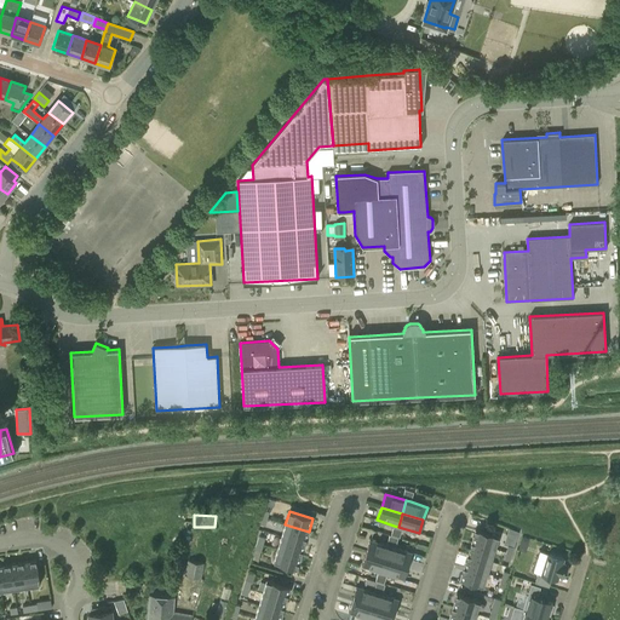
[(304,544),(309,532),(285,524),(281,537),(304,544)]
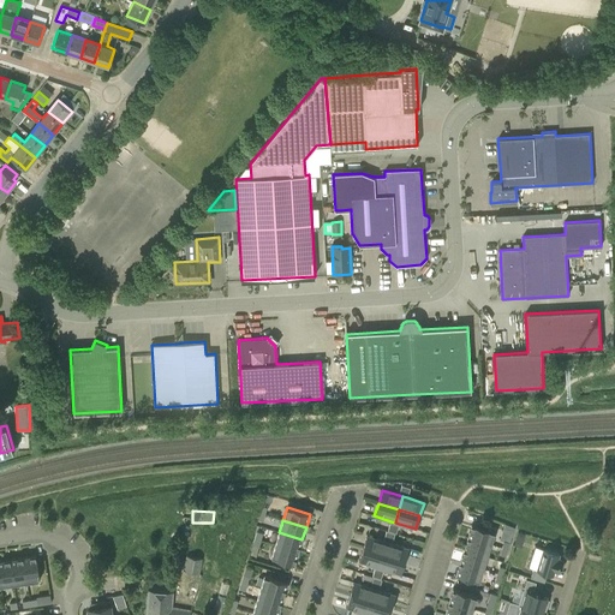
[(495,531),(472,524),(467,537),(491,544),(495,531)]
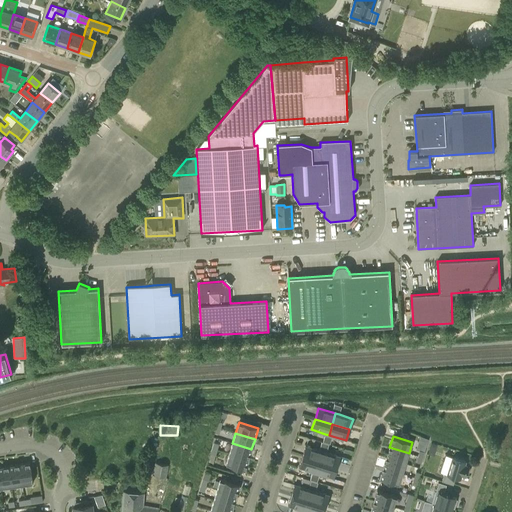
[(248,459),(251,449),(232,443),(229,453),(248,459)]
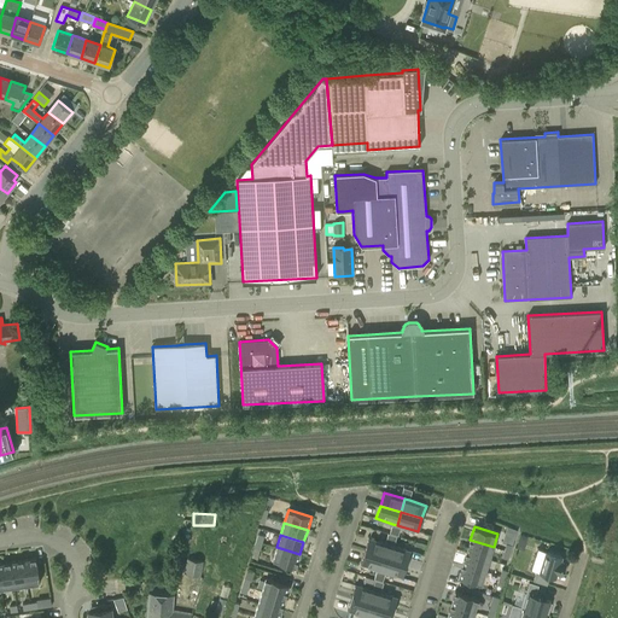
[(365,551),(385,558),(390,544),(385,543),(368,538),(365,551)]
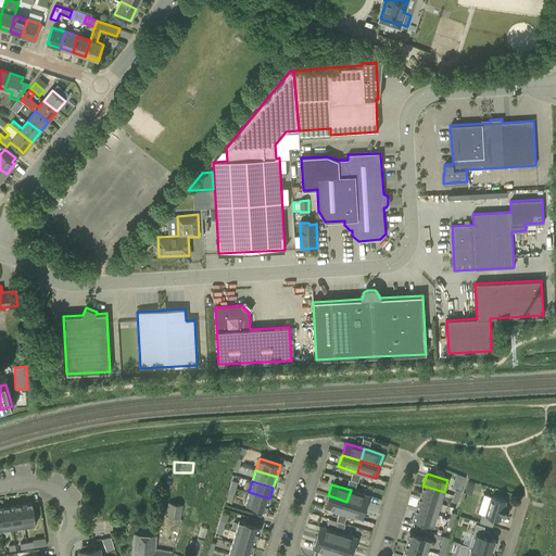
[(444,492),(422,485),(419,497),(440,504),(444,492)]
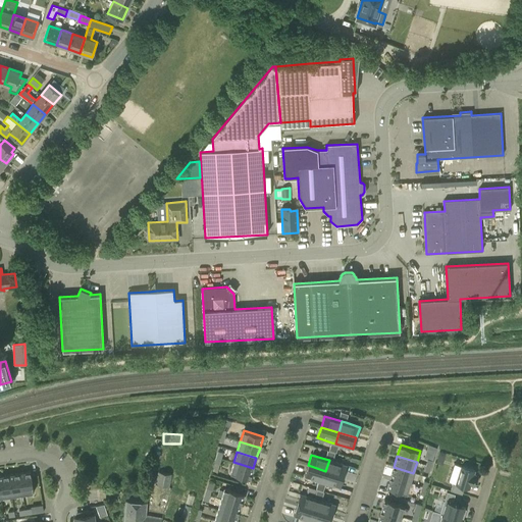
[(347,466),(332,461),(329,460),(325,471),(344,476),(347,466)]
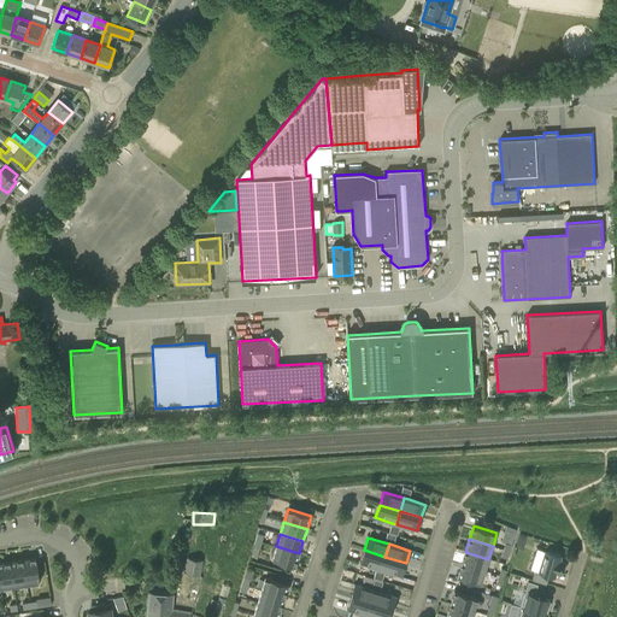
[(295,566),(299,553),(276,546),(272,559),(295,566)]
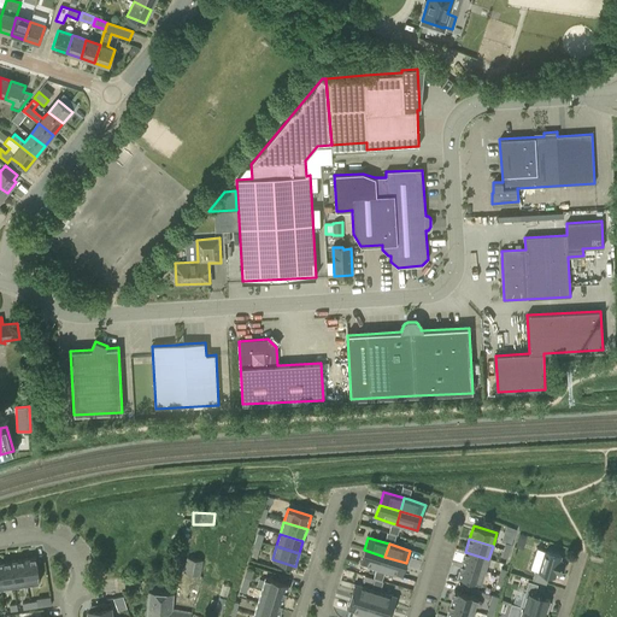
[(381,570),(385,557),(364,550),(360,563),(376,568),(381,570)]
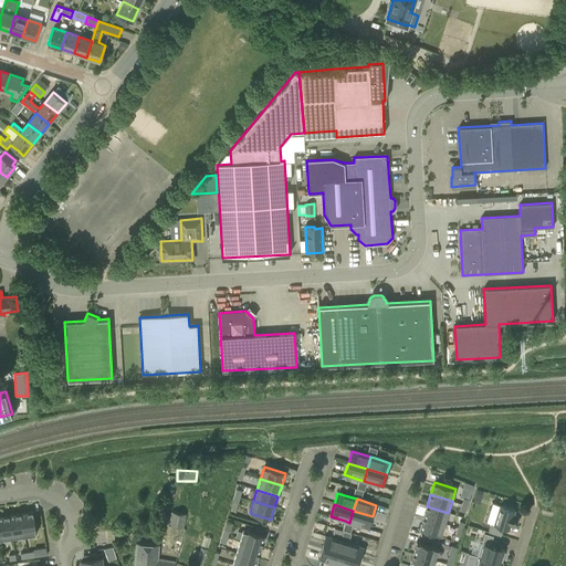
[(514,526),(517,515),(513,514),(514,510),(501,505),(494,523),(491,522),(489,532),(501,535),(503,527),(509,528),(510,524),(514,526)]
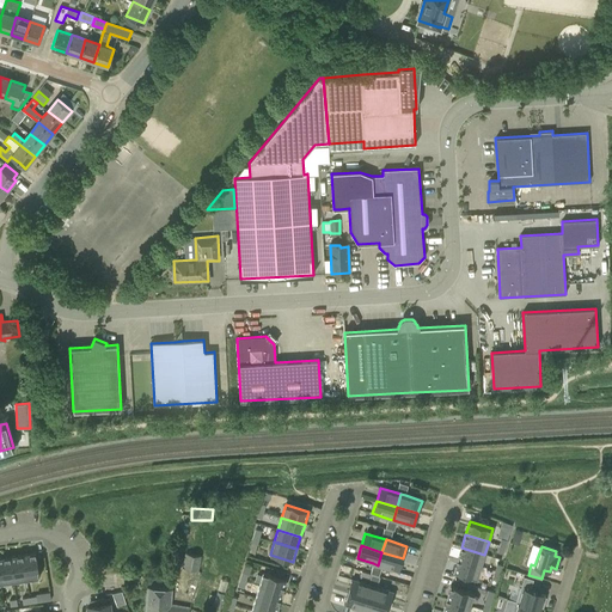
[(481,567),(484,555),(461,548),(458,560),(481,567)]
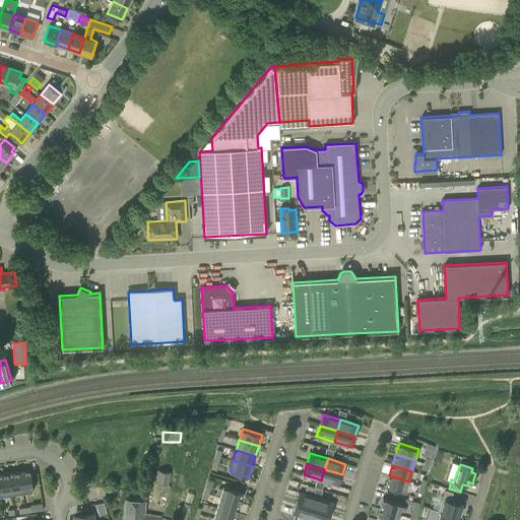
[(22,492),(34,490),(30,469),(19,471),(22,492)]
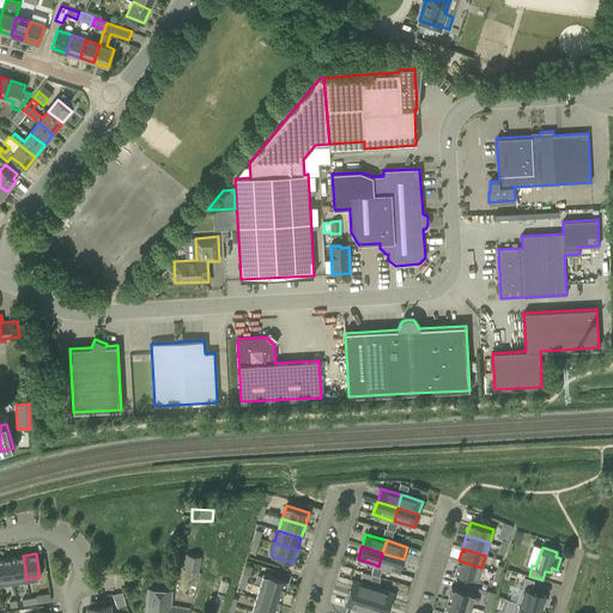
[(186,553),(183,568),(199,571),(201,557),(189,554),(186,553)]
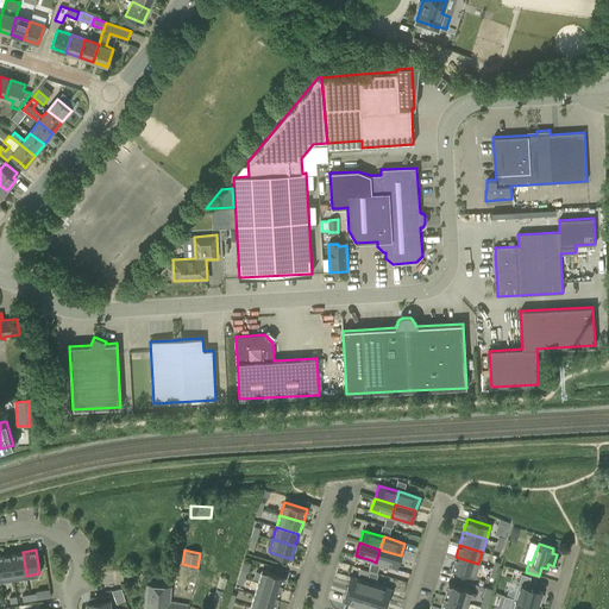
[(401,556),(380,550),(376,563),(381,564),(396,569),(401,556)]
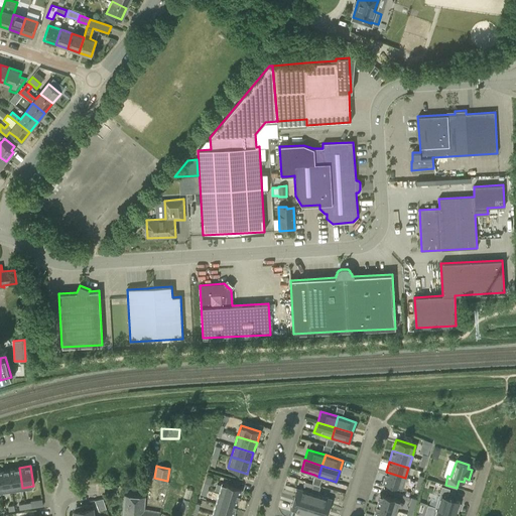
[(22,488),(19,468),(8,470),(11,490),(22,488)]
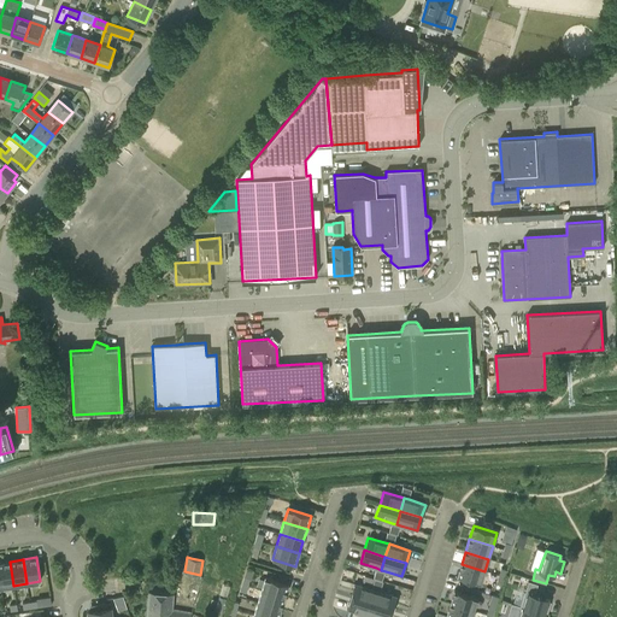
[(13,586),(10,562),(0,562),(0,581),(1,587),(13,586)]
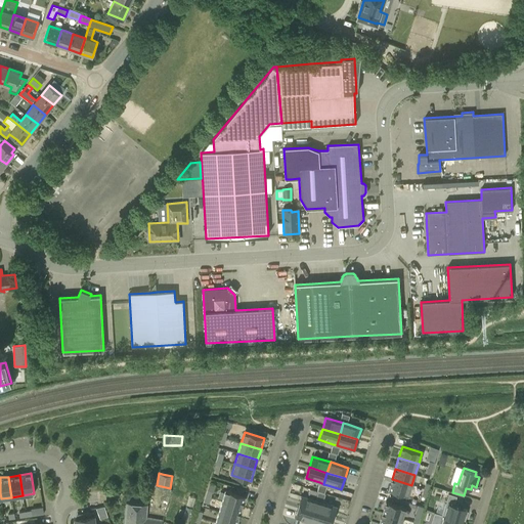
[(408,496),(411,485),(392,479),(388,490),(408,496)]
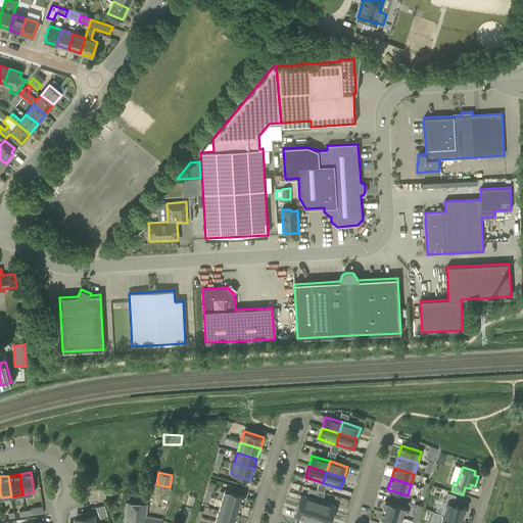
[(244,495),(225,489),(222,501),(241,507),(244,495)]
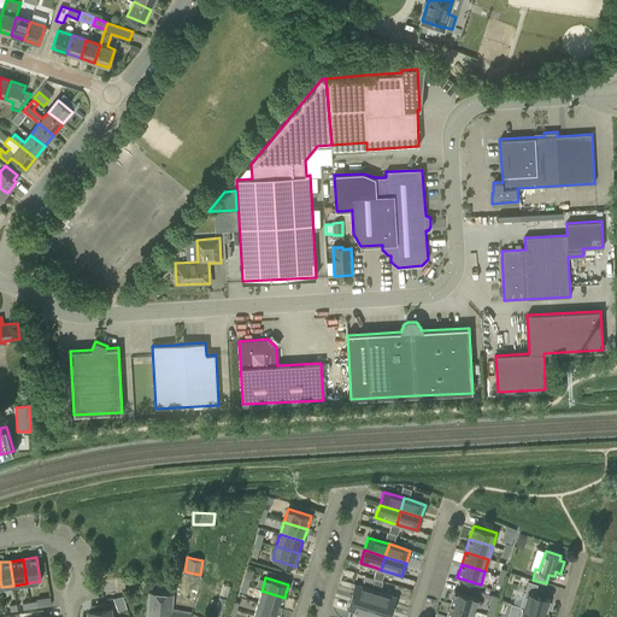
[(521,606),(544,613),(545,612),(547,612),(551,603),(548,601),(548,599),(534,594),(538,585),(529,581),(521,606)]
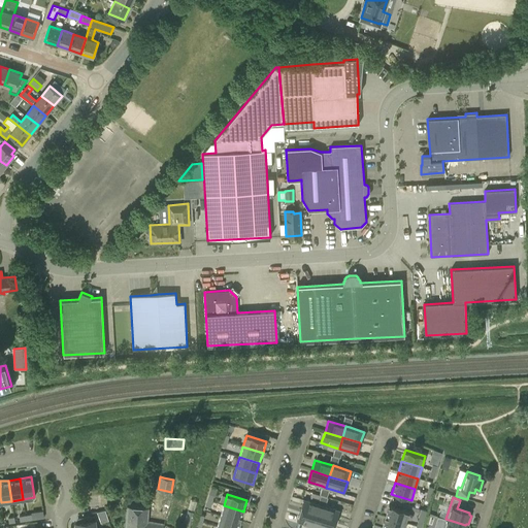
[(318,504),(303,499),(300,510),(318,516),(322,505),(318,504)]
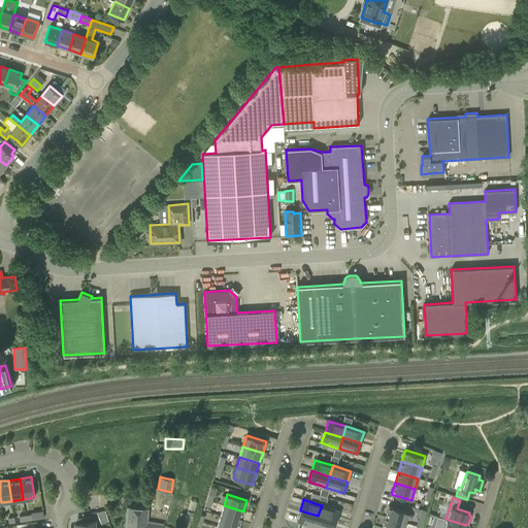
[(243,512),(224,505),(221,516),(240,522),(243,512)]
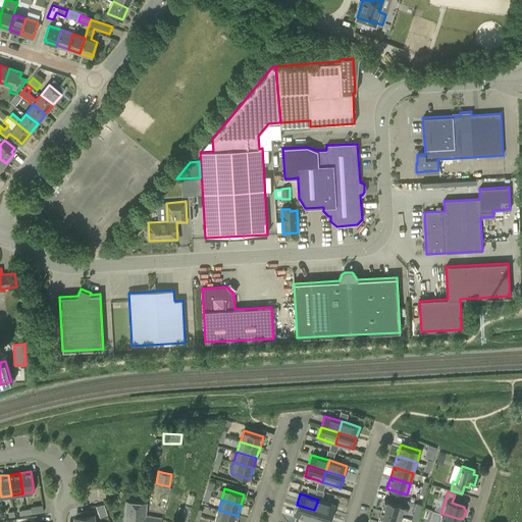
[(321,501),(318,500),(314,510),(332,516),(335,505),(321,501)]
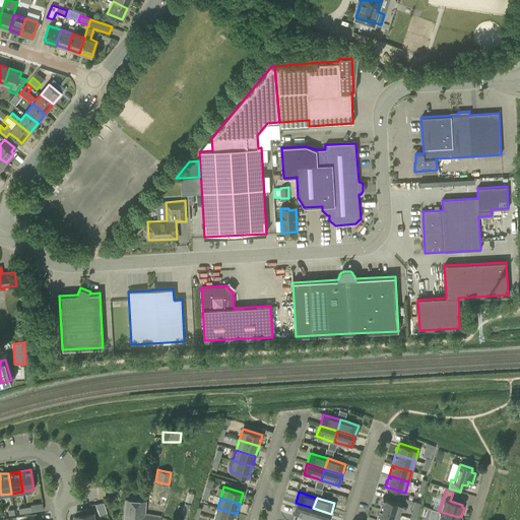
[(402,504),(383,498),(380,509),(399,515),(402,504)]
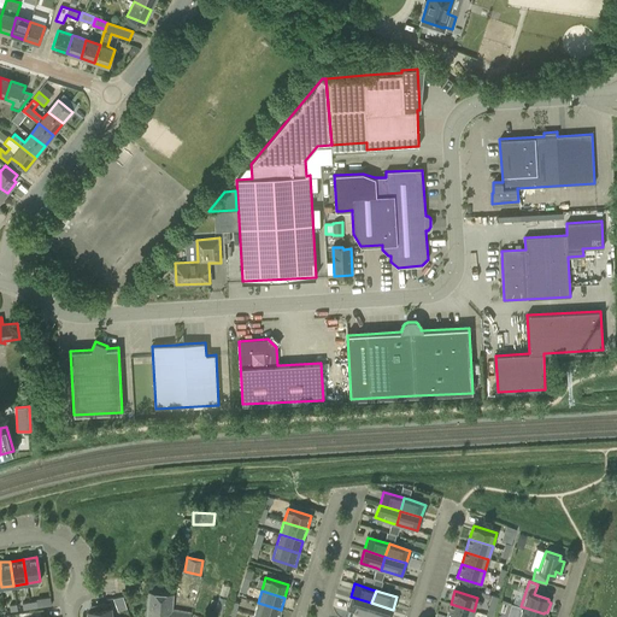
[(189,616),(191,611),(172,607),(172,599),(174,594),(148,592),(146,616),(189,616)]
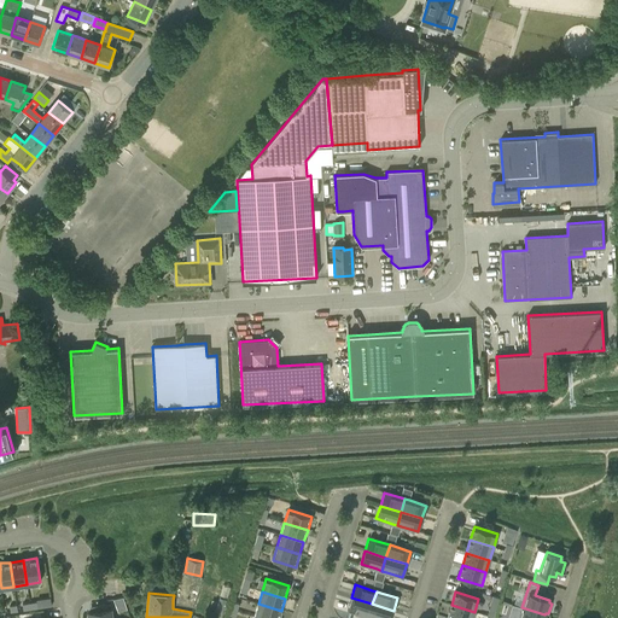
[(220,598),(214,614),(221,617),(227,600),(220,598)]
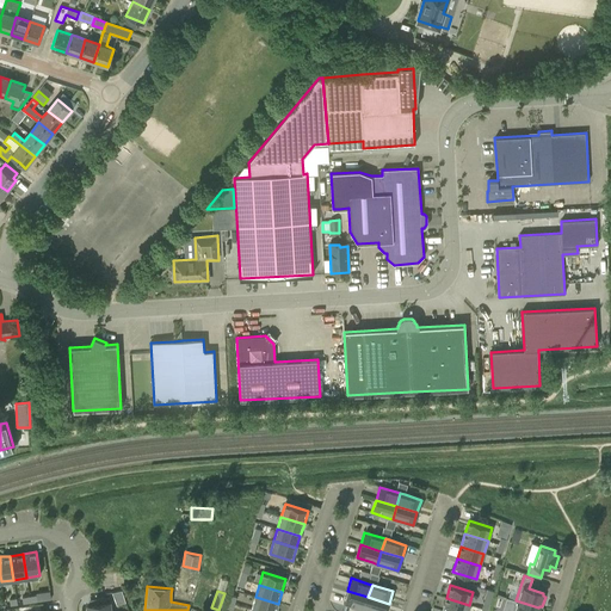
[(364,610),(368,597),(347,591),(344,604),(359,609),(364,610)]
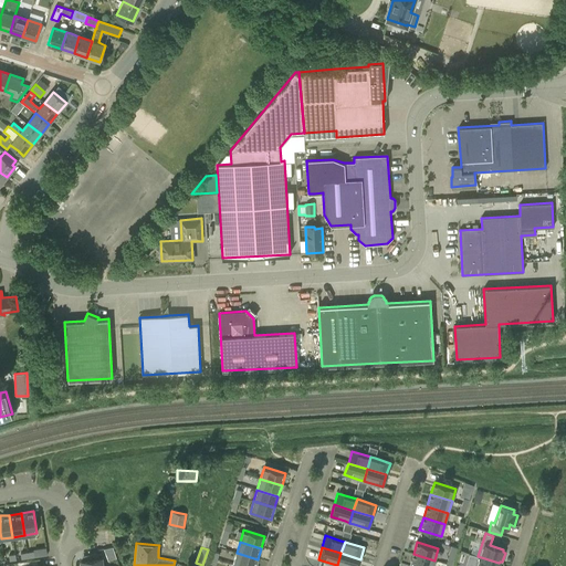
[(91,554),(92,559),(81,561),(81,565),(103,565),(101,553),(91,554)]
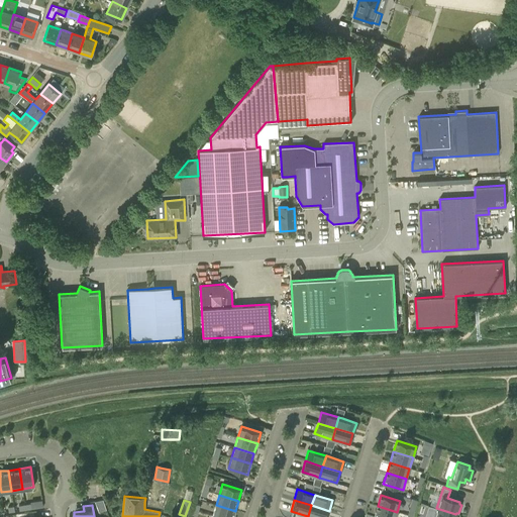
[(218,516),(232,516),(235,511),(216,505),(212,515),(218,516)]
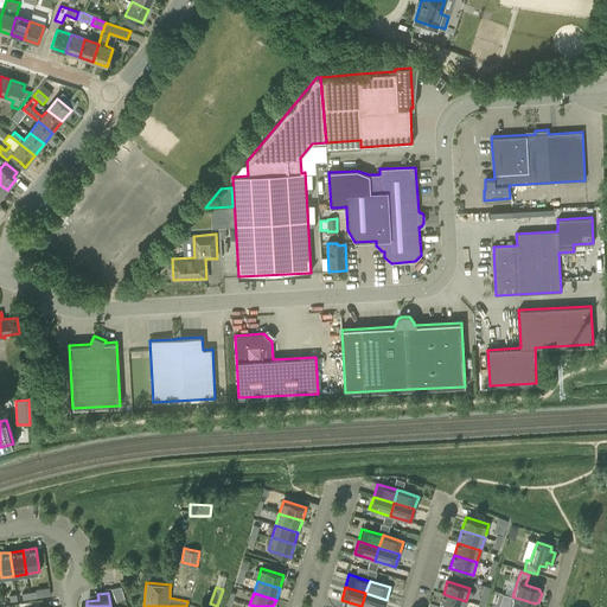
[(383,606),(387,600),(365,593),(362,606),(365,606),(383,606)]
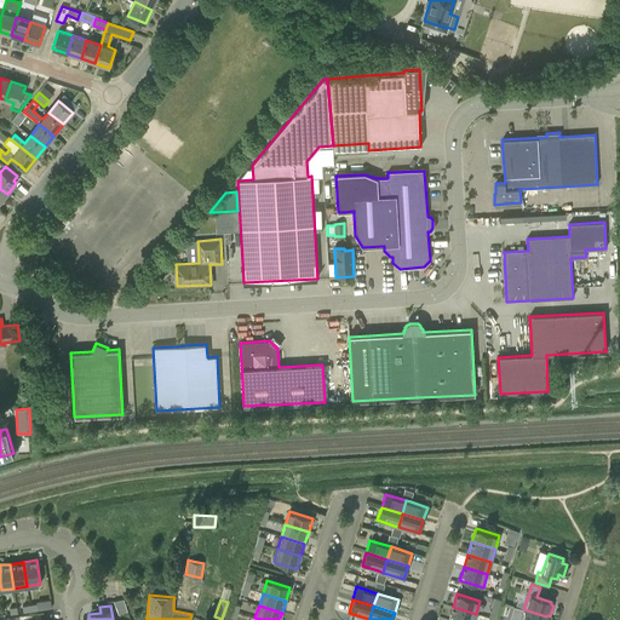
[(474,619),(476,614),(453,607),(448,619),(452,619),(474,619)]
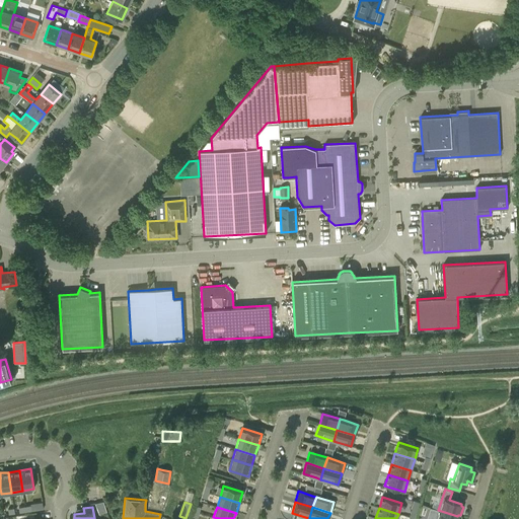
[(456,518),(457,516),(438,510),(435,518),(456,518)]
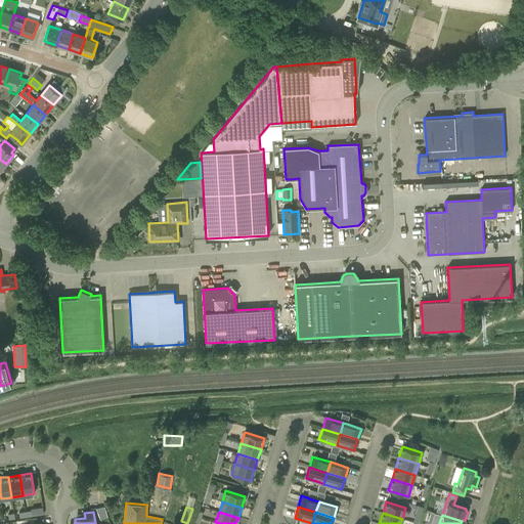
All buildings are outlined.
